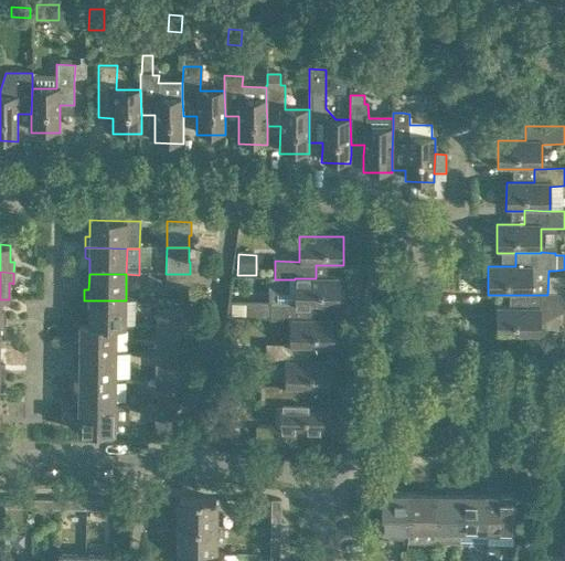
[(190,274),(166,274),(167,286),(179,286),(179,288),(188,288),(190,288),(190,274)]
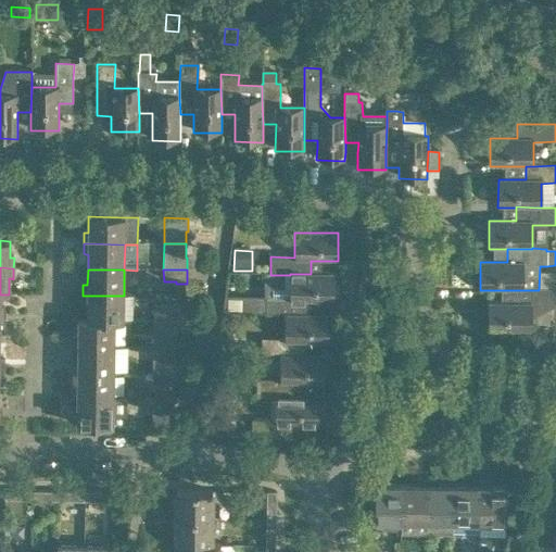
[(266,313),(266,315),(286,315),(319,315),(319,309),(316,309),(316,302),(319,302),(333,302),(333,299),(338,299),(339,285),(333,285),(333,274),(311,274),(290,274),(290,275),(278,275),(278,298),(266,298),(266,313)]
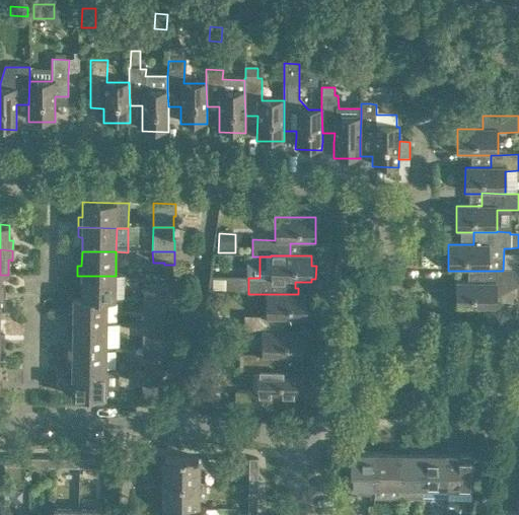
[(164,265),(163,277),(172,277),(172,265),(164,265)]
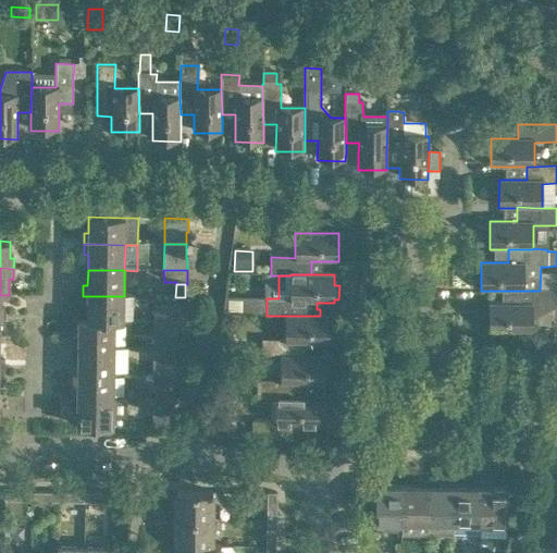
[(489,304),(489,332),(532,332),(532,320),(555,308),(555,306),(556,305),(556,291),(555,291),(540,291),(517,291),(504,291),(504,304),(489,304)]
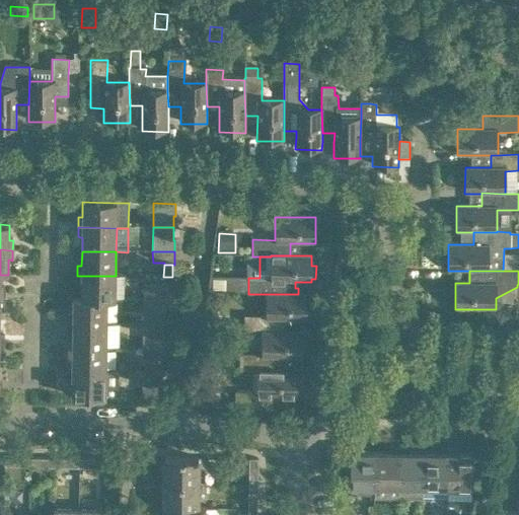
[(77,276),(77,286),(81,286),(81,299),(81,300),(106,300),(106,301),(116,301),(116,300),(116,278),(116,276),(81,276),(77,276)]
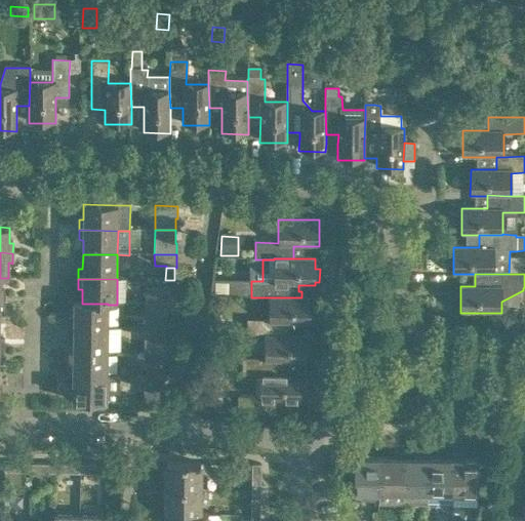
[(145,292),(145,305),(167,305),(167,306),(175,306),(176,298),(176,292),(174,292),(174,280),(165,280),(165,290),(145,289),(145,292)]
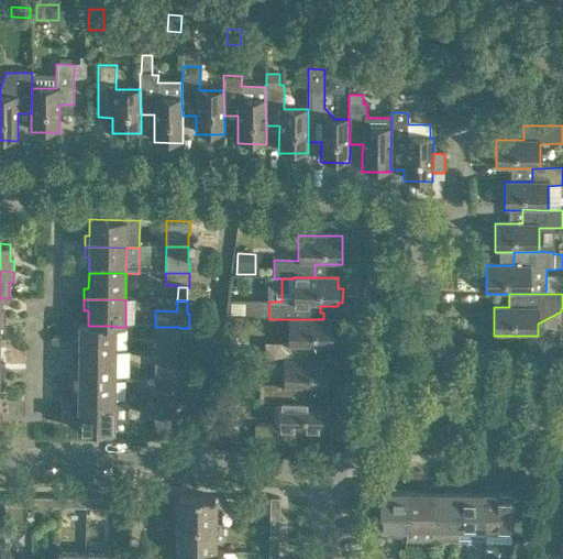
[(332,348),(332,319),(289,319),(288,343),(265,343),(265,361),(284,361),(305,361),(305,348),(332,348)]
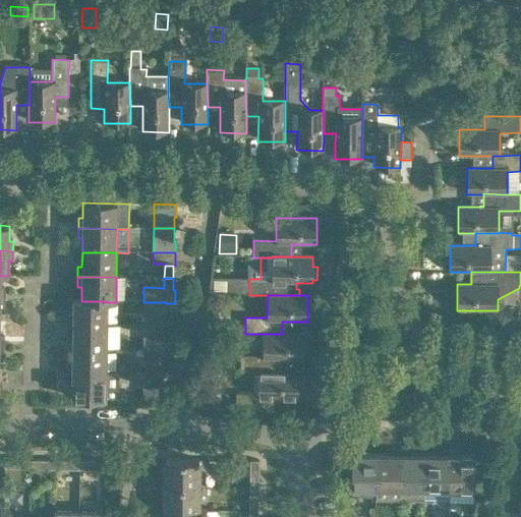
[(67,316),(67,325),(72,326),(107,326),(107,301),(81,301),(81,300),(73,300),(73,317),(67,316)]
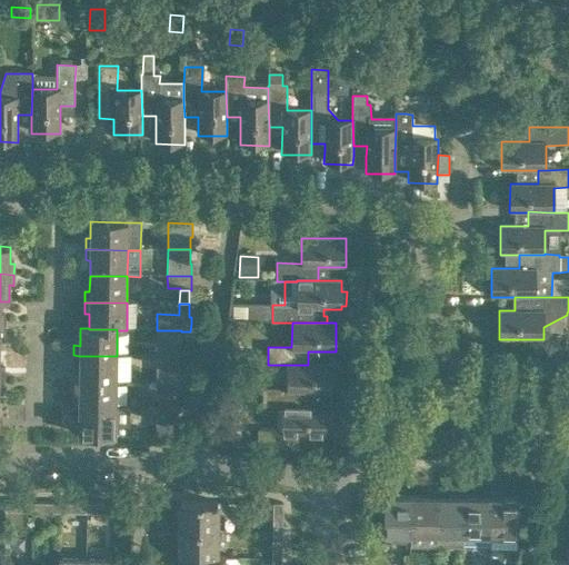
[(181,337),(181,331),(181,330),(157,330),(157,357),(179,357),(179,343),(181,344),(181,337)]
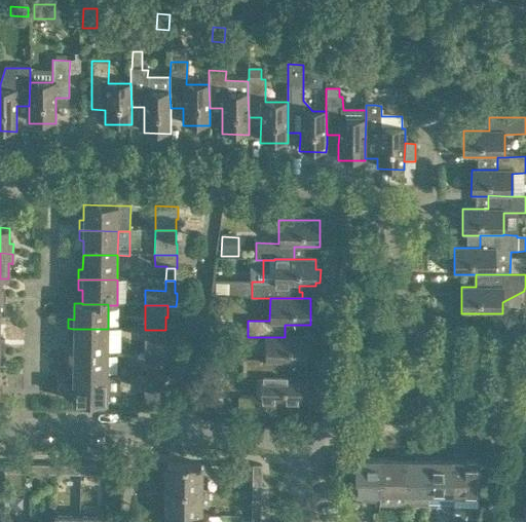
[(68,328),(68,338),(73,338),(73,352),(108,353),(108,329),(73,329),(68,328)]
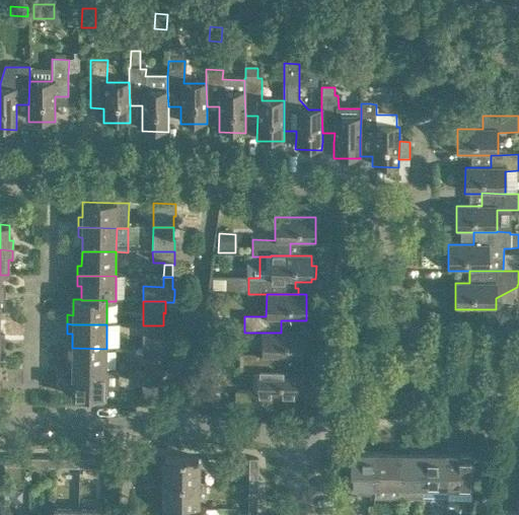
[(165,344),(165,338),(163,338),(163,325),(143,325),(143,349),(165,350),(165,344)]
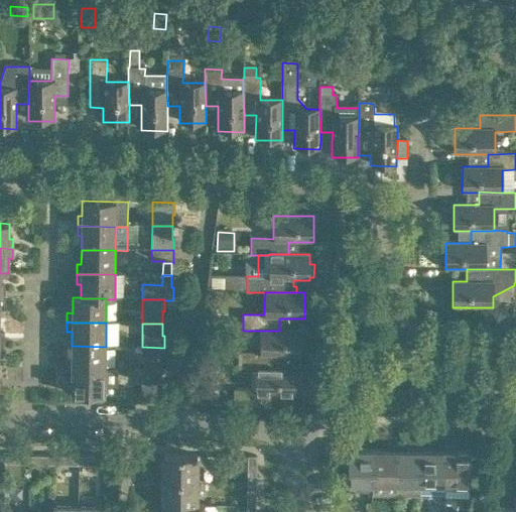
[(300,357),(300,331),(279,331),(260,331),(260,353),(238,353),(238,369),(256,369),(275,369),(275,357),(300,357)]
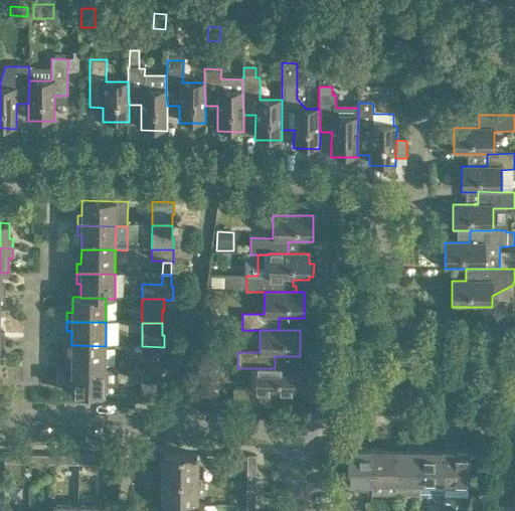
[(67,360),(67,369),(105,370),(106,346),(71,345),(71,360),(67,360)]
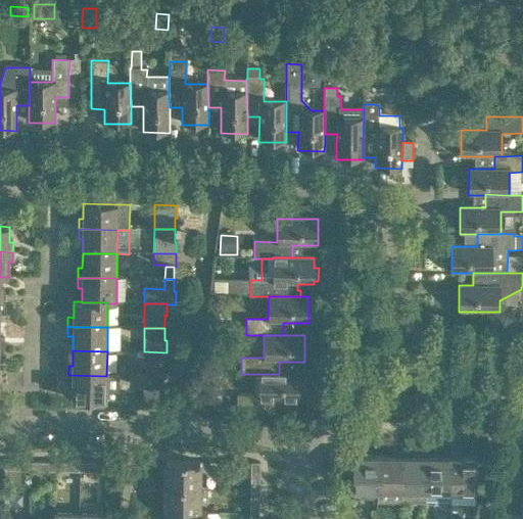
[(163,377),(164,365),(165,365),(167,358),(167,352),(144,351),(144,364),(155,364),(155,376),(163,377)]
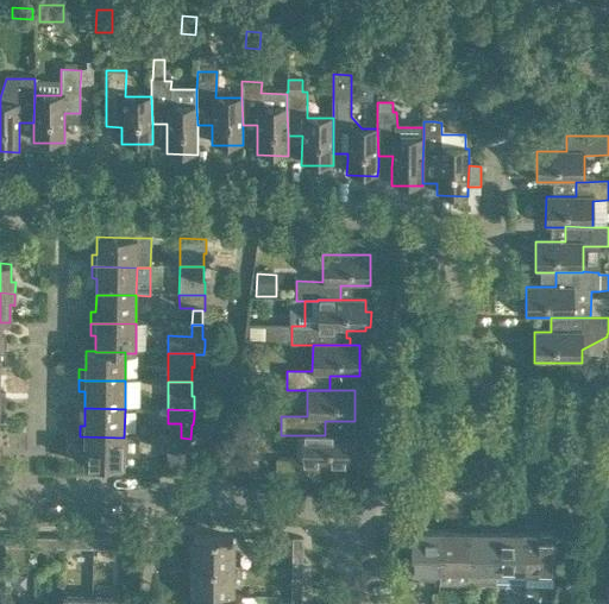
[(349,466),(350,435),(325,435),(302,435),(302,461),(276,461),(276,480),(319,480),(319,465),(349,466)]
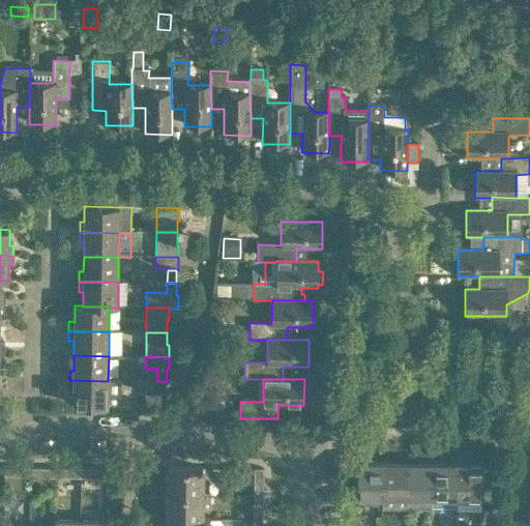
[(69,380),(68,390),(72,390),(72,406),(108,407),(120,407),(120,397),(108,396),(108,381),(69,380)]
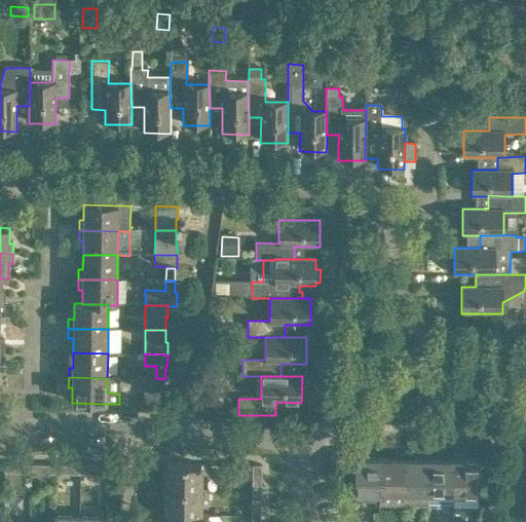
[(164,386),(164,379),(156,378),(155,390),(144,390),(144,405),(166,405),(166,398),(166,392),(164,392),(164,388),(164,386)]
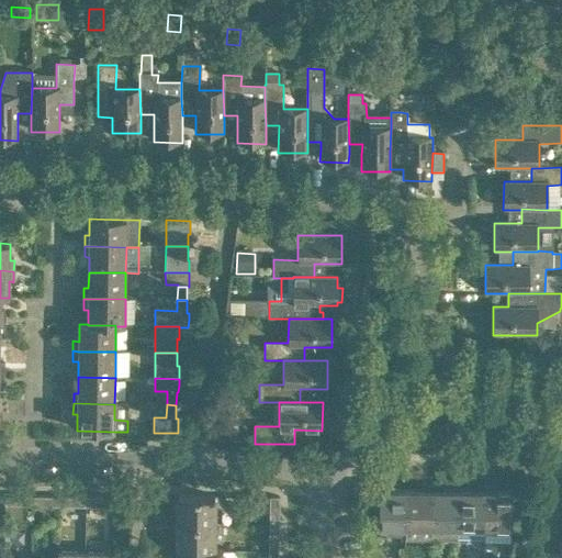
[(404,539),(404,528),(405,491),(379,491),(379,528),(393,528),(393,539),(404,539)]
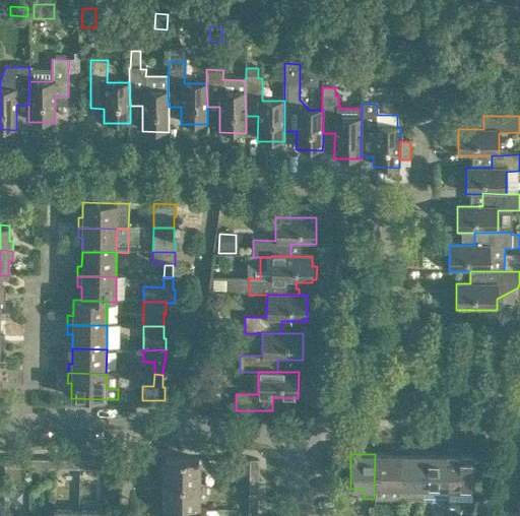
[(399,501),(400,455),(375,454),(374,489),(374,499),(376,499),(376,501),(399,501)]
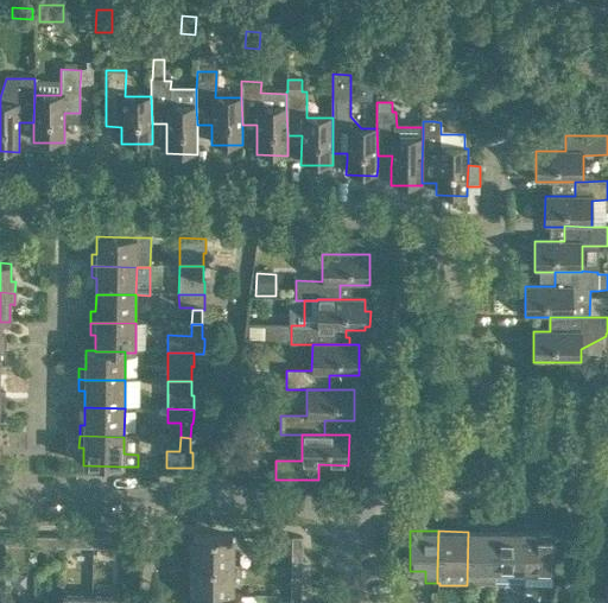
[(495,586),(495,572),(496,532),(468,532),(467,585),(495,586)]
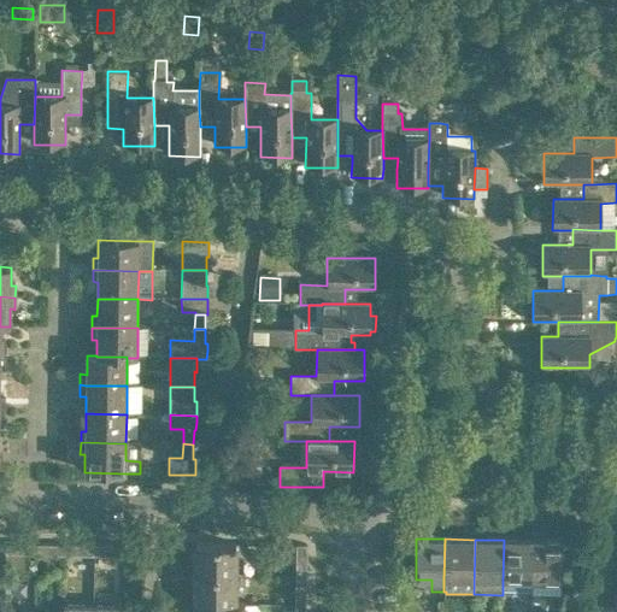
[(503,581),(503,593),(532,594),(532,581),(533,541),(504,540),(503,581)]
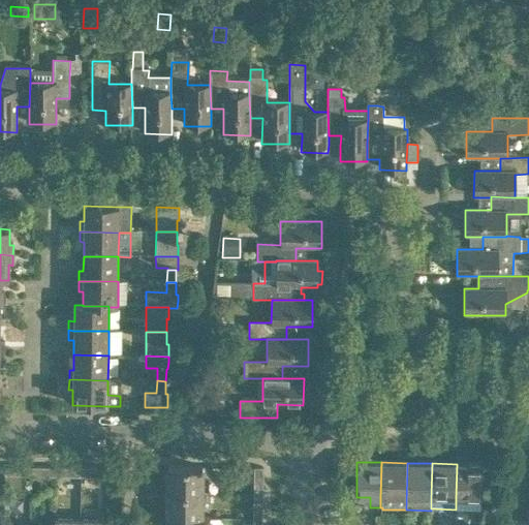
[(481,499),(481,464),(457,464),(456,498),(481,499)]
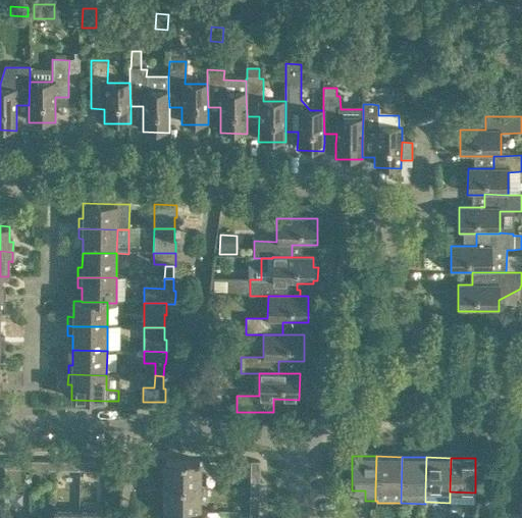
[(31,462),(30,471),(49,472),(49,463),(31,462)]
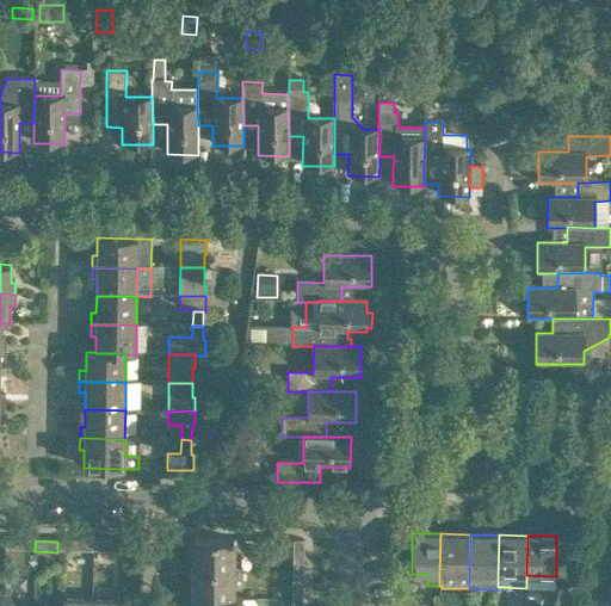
[(195,540),(193,570),(233,572),(233,566),(234,540),(195,540)]
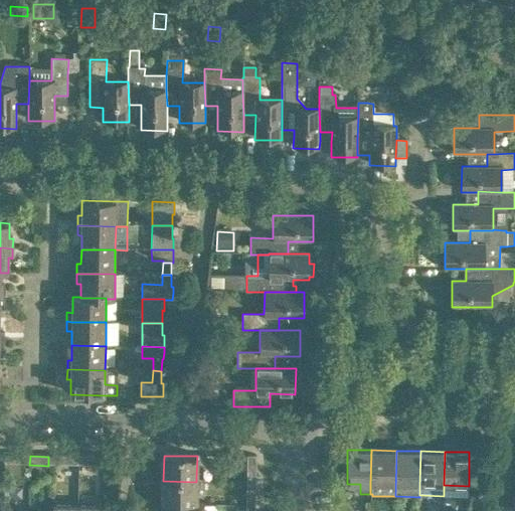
[(54,457),(54,466),(72,466),(72,457),(54,457)]
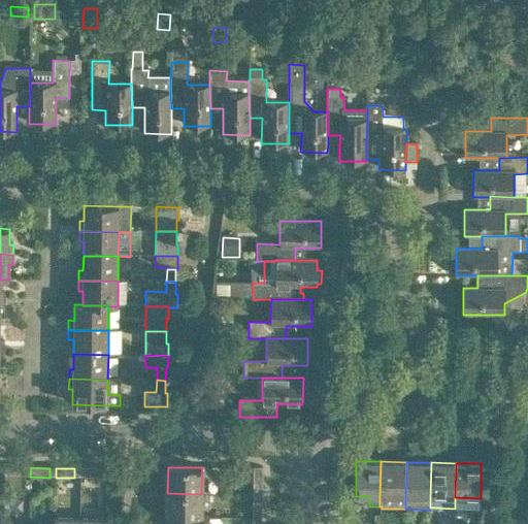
[(81,468),(80,478),(84,478),(89,478),(89,486),(90,486),(99,487),(99,478),(106,479),(106,469),(81,468)]
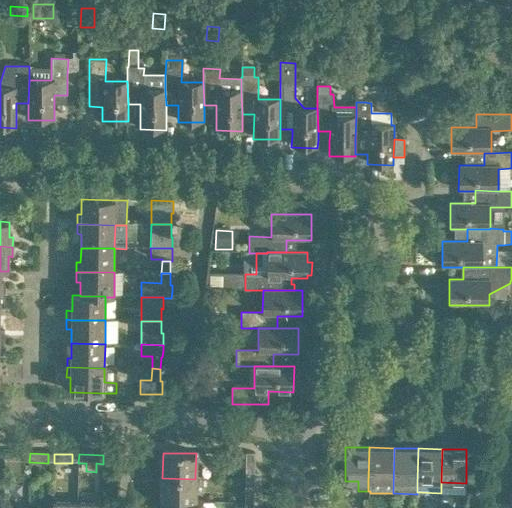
[(246,454),(245,474),(254,474),(254,454),(246,454)]
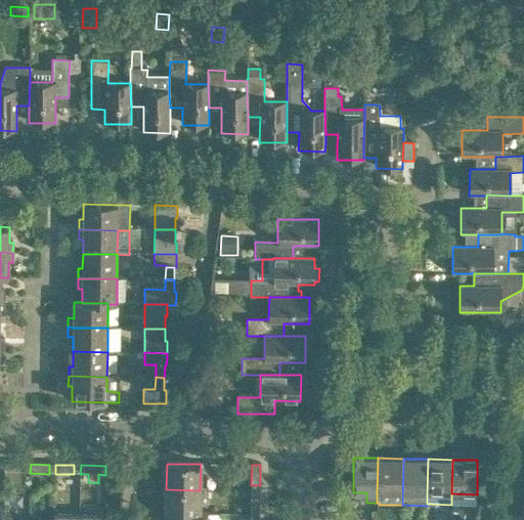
[(166,514),(166,515),(174,515),(174,514),(200,515),(200,514),(200,490),(166,489),(166,514)]
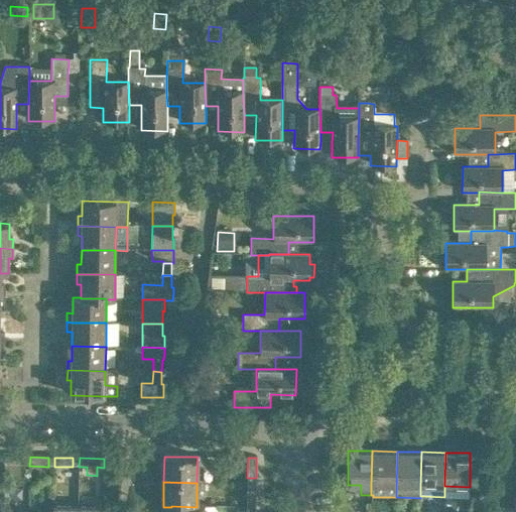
[(247,483),(247,503),(256,503),(256,483),(247,483)]
